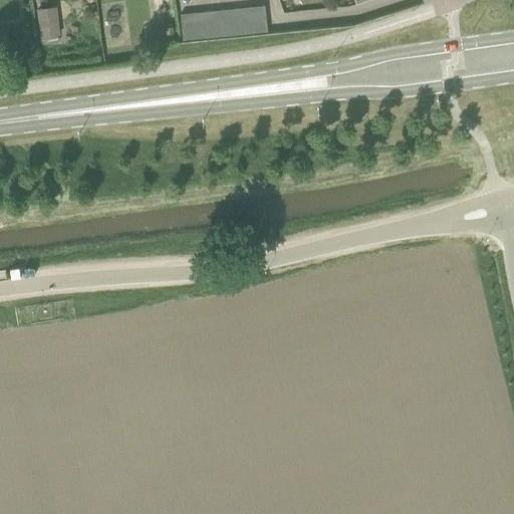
[(265,5),(251,7),(254,34),(268,32),(265,5)]
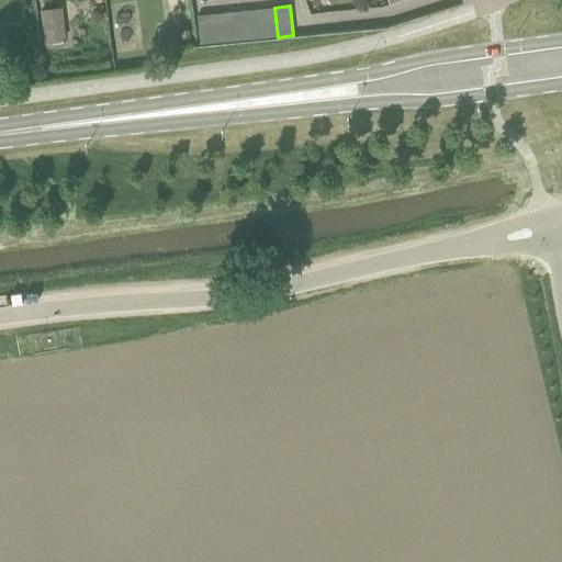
[(262,38),(278,37),(274,8),(259,9),(262,38)]
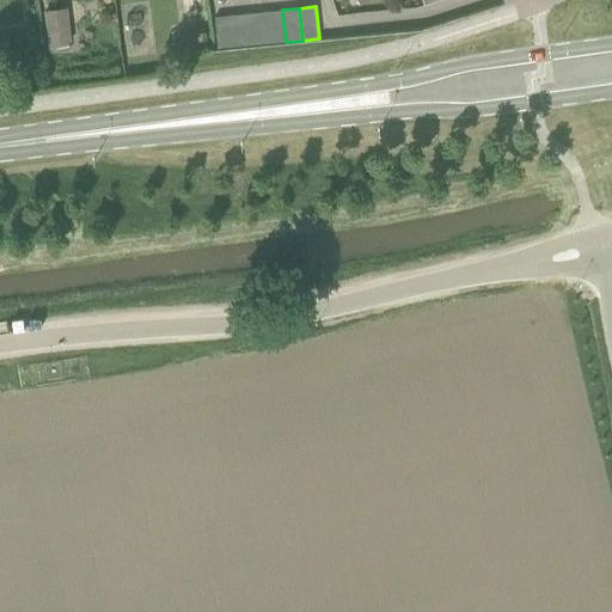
[(282,10),(265,11),(269,44),(286,42),(282,10)]
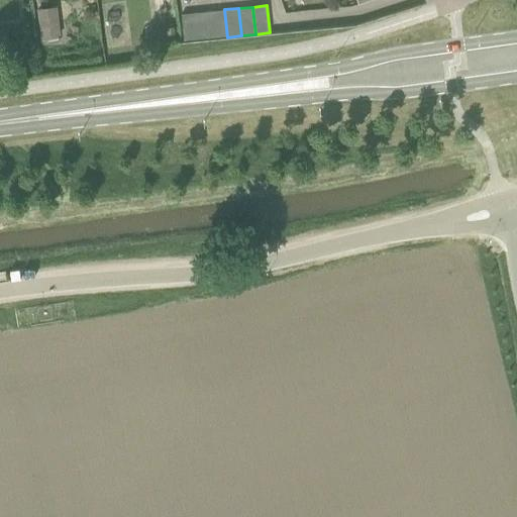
[(213,38),(227,37),(224,9),(210,11),(213,38)]
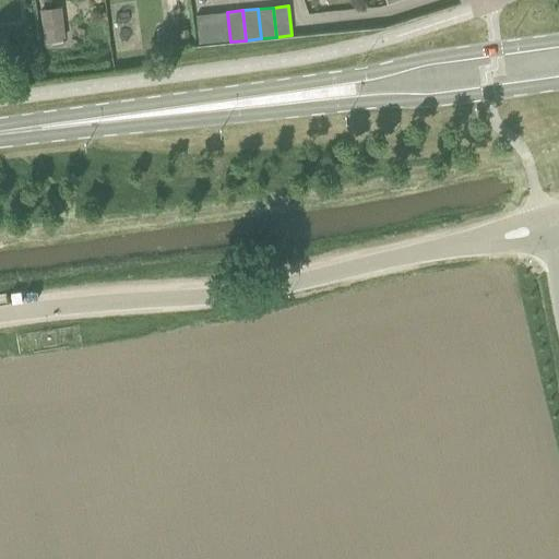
[(227,12),(212,13),(214,44),(230,42),(227,12)]
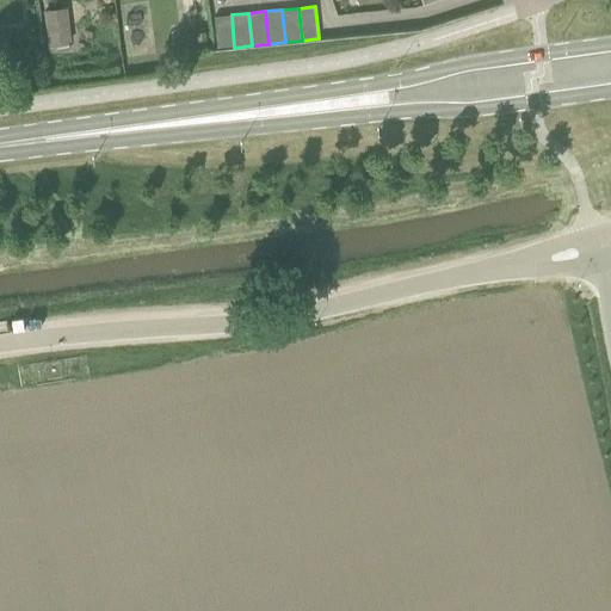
[(215,17),(217,42),(217,49),(234,48),(232,14),(215,17)]
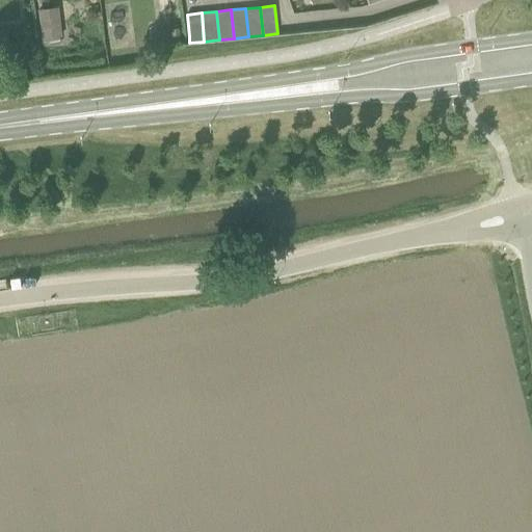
[(60,23),(42,26),(44,41),(62,38),(60,23)]
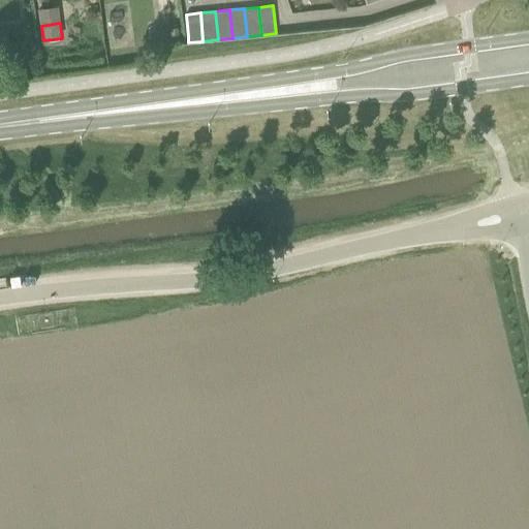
All buildings are outlined.
